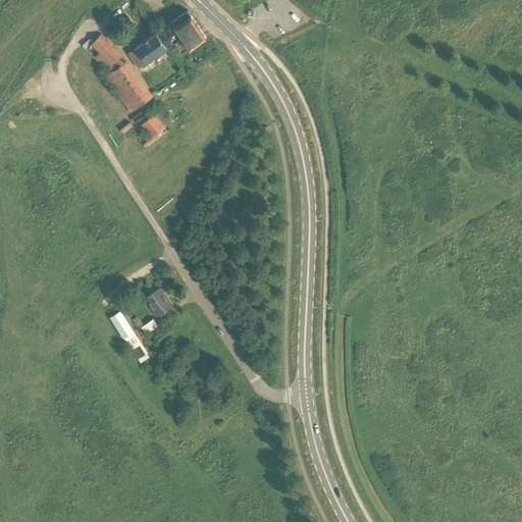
[(207,37),(192,15),(188,9),(156,32),(167,49),(175,43),(181,51),(189,47),(190,49),(207,37)]
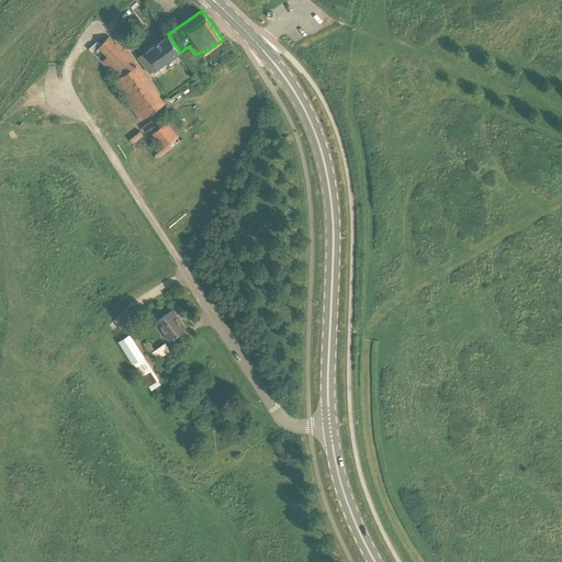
[(158,68),(180,53),(168,34),(167,33),(144,49),(145,51),(137,56),(149,74),(158,68)]
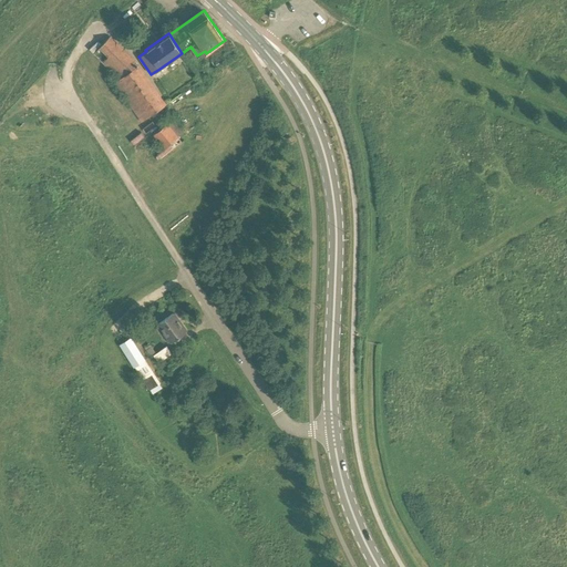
[(134,60),(109,35),(92,53),(120,80),(112,84),(140,124),(166,105),(138,66),(133,61),(134,60)]
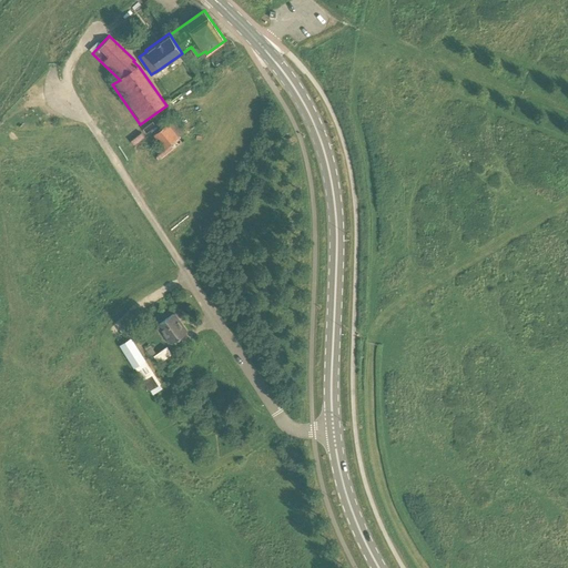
[(153,135),(164,149),(179,137),(168,123),(153,135)]
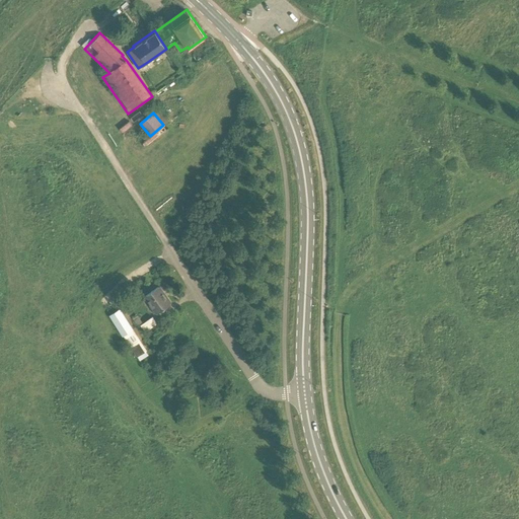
[(145,297),(157,313),(171,303),(159,287),(145,297)]
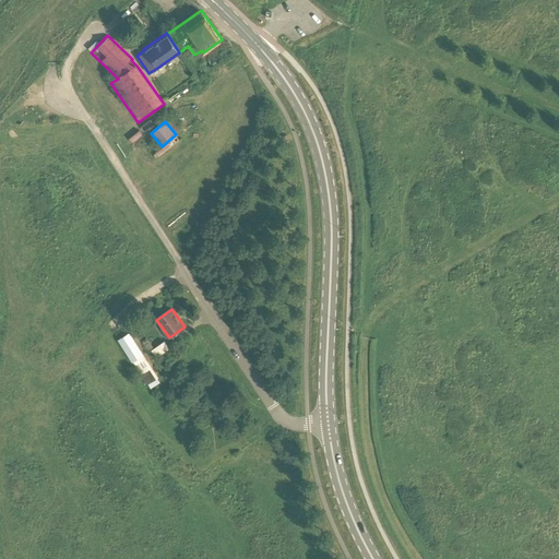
[(142,358),(144,357),(130,334),(119,341),(133,364),(142,358)]
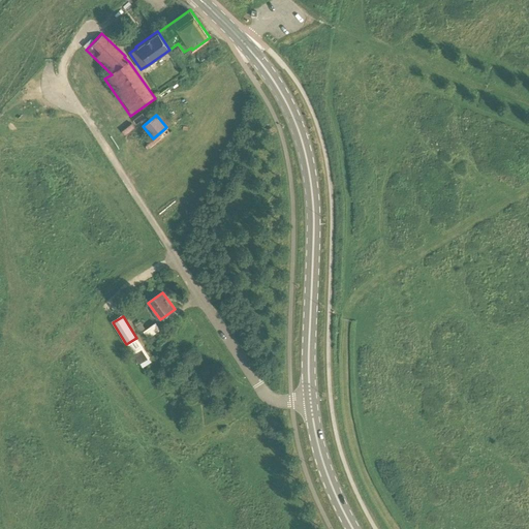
[(160,331),(156,324),(144,333),(149,340),(160,331)]
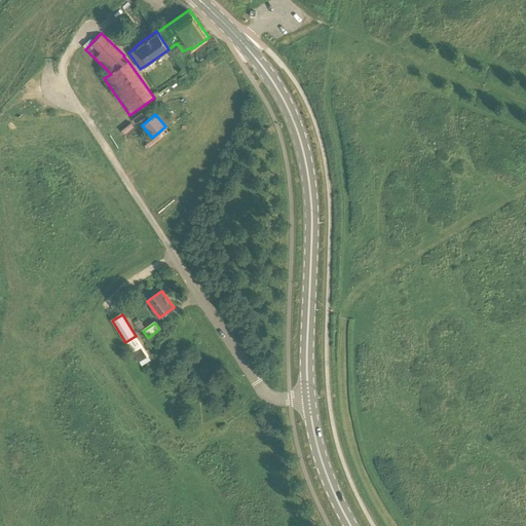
[(147,358),(134,337),(125,342),(139,363),(147,358)]
